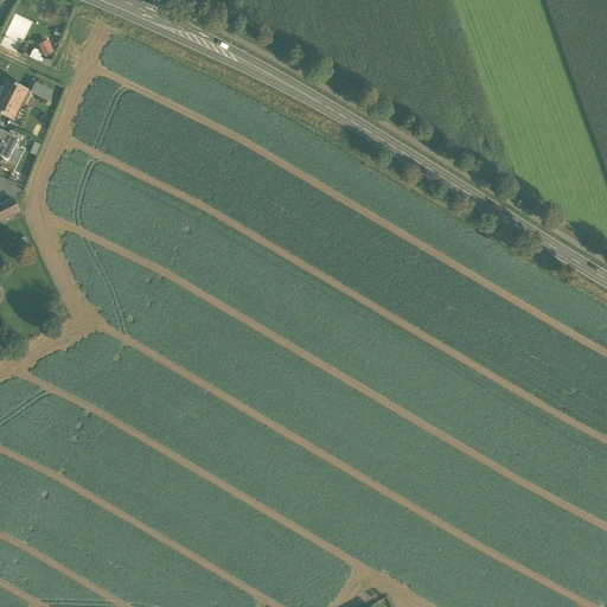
[(14,14),(5,36),(21,44),(32,23),(14,14)]
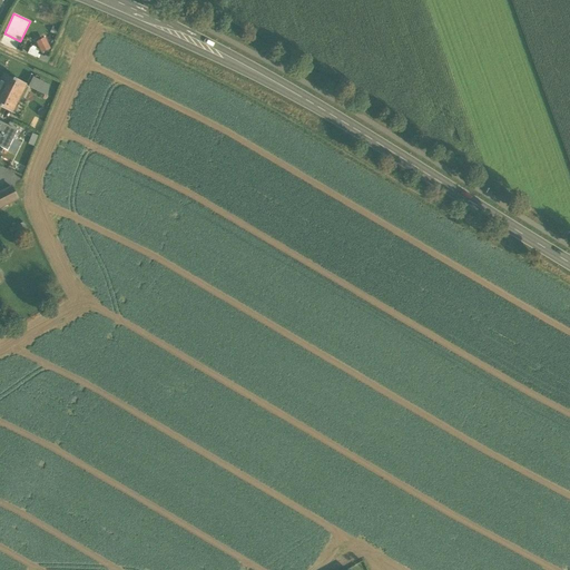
[(36,42),(41,53),(50,49),(45,38),(36,42)]
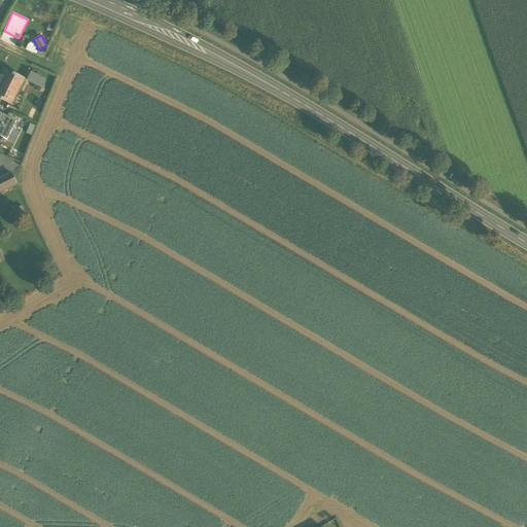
[(27,45),(25,50),(33,54),(36,55),(37,51),(34,50),(35,48),(32,46),(33,44),(30,43),(27,45)]
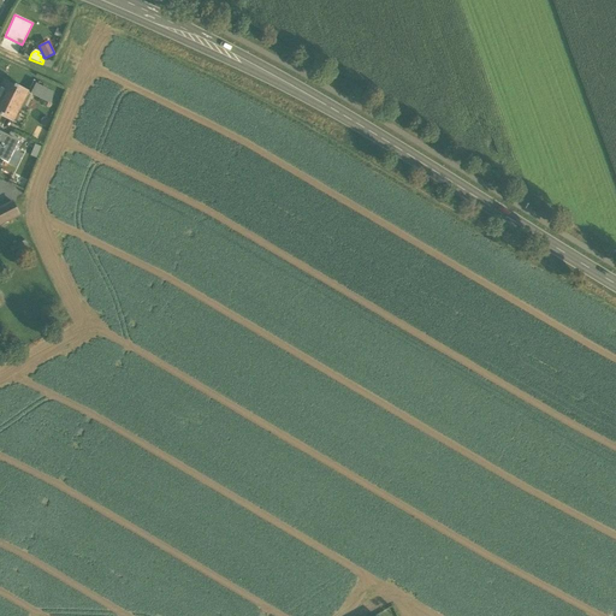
[(0,116),(0,117),(12,123),(12,122),(10,120),(21,99),(23,101),(28,92),(16,86),(15,87),(5,82),(0,92),(0,114),(0,116)]
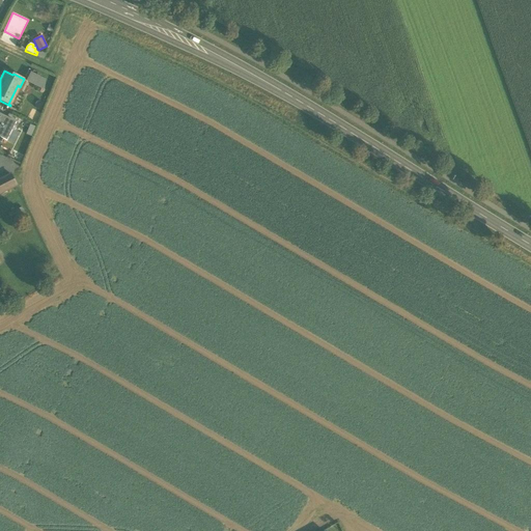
[(26,81),(42,89),(44,80),(30,74),(26,81)]
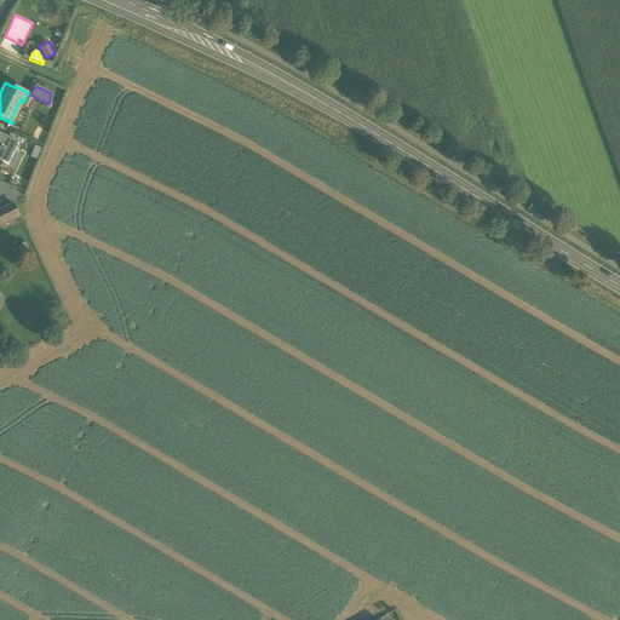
[(12,122),(23,102),(21,99),(10,121),(12,122)]
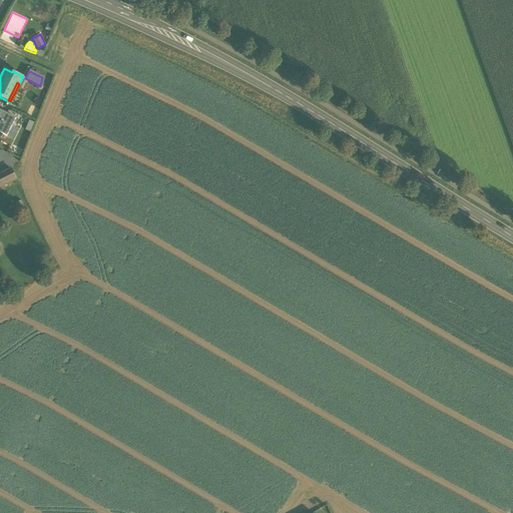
[(0,137),(1,138),(3,134),(6,136),(12,125),(15,118),(0,110),(0,137)]
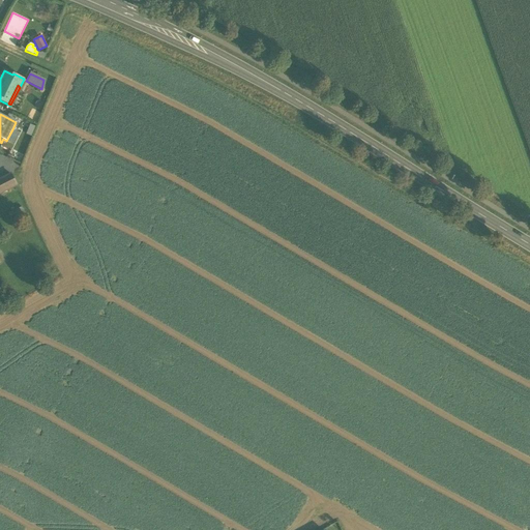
[(30,124),(26,135),(32,137),(35,126),(30,124)]
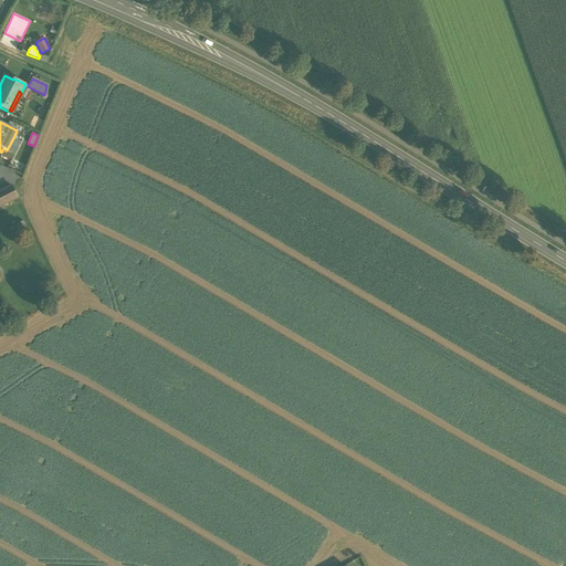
[(13,138),(7,150),(14,154),(21,143),(13,138)]
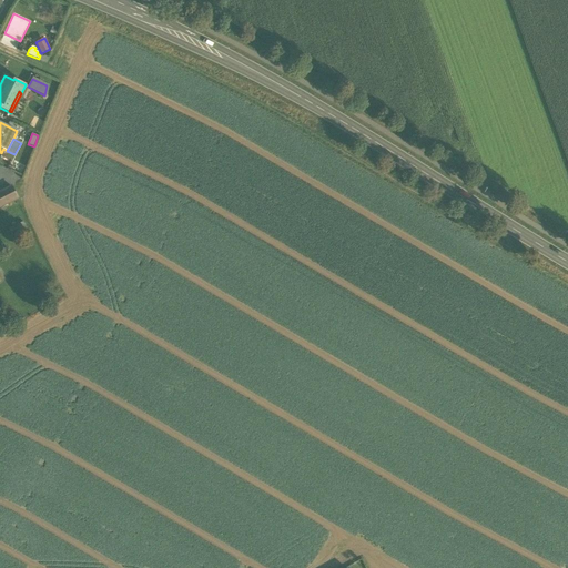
[(0,192),(0,206),(17,199),(11,186),(0,192)]
